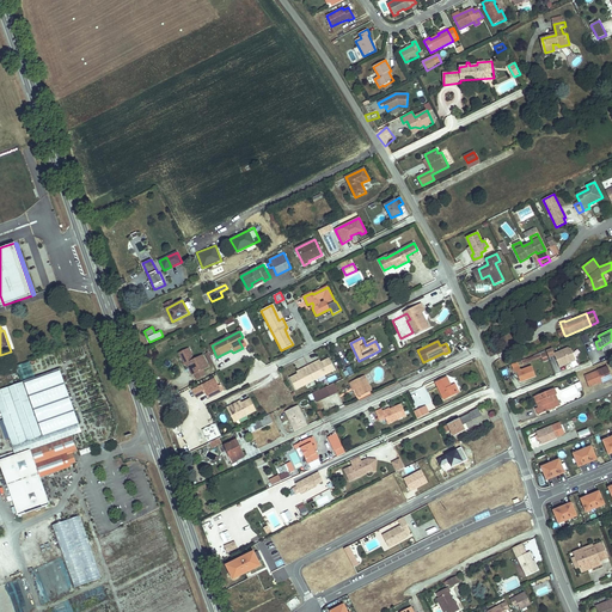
[(576,360),(571,348),(567,348),(554,353),(552,348),(546,350),(549,357),(555,355),(560,367),(567,365),(568,362),(570,361),(571,362),(576,360)]
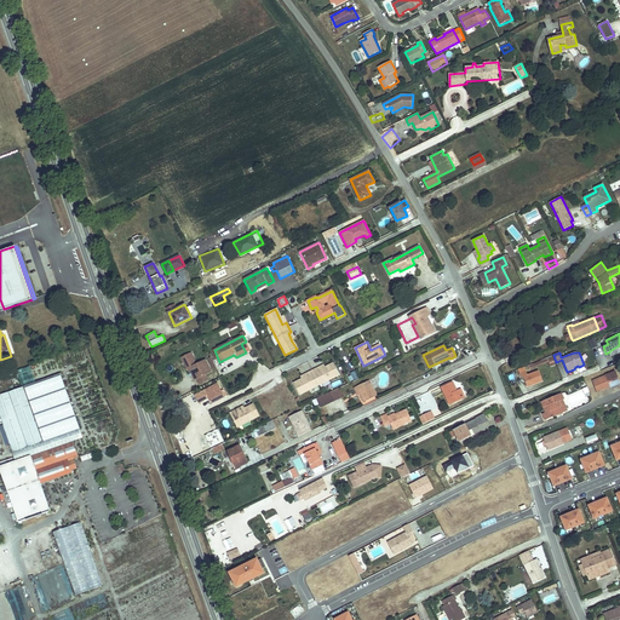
[(206,374),(212,372),(206,360),(195,366),(193,361),(195,361),(191,354),(182,359),(188,369),(189,368),(193,375),(195,374),(197,379),(206,374)]
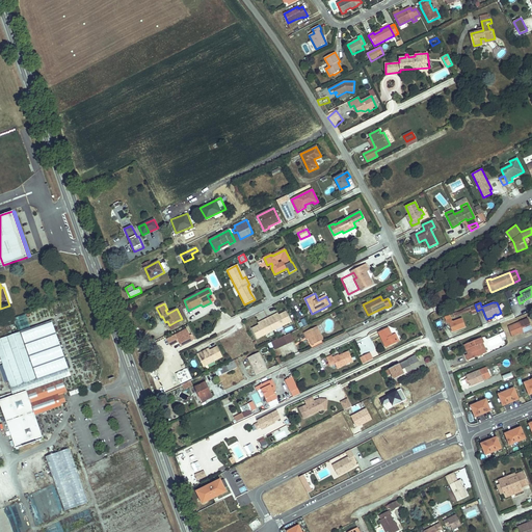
[(477,313),(474,307),(453,314),(454,317),(471,311),(472,315),(477,313)]
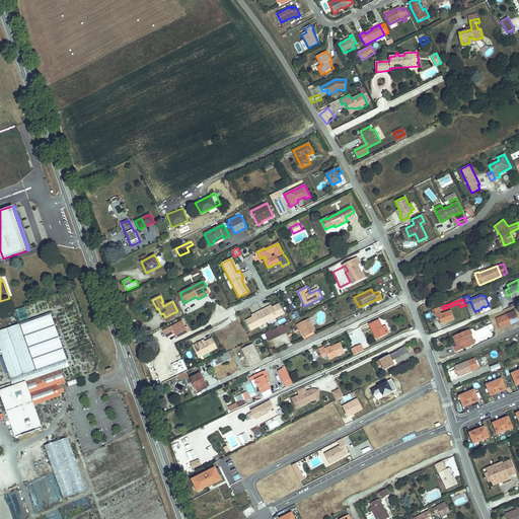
[(249,330),(284,313),(279,304),(267,310),(266,308),(257,312),(258,314),(251,317),(245,320),(249,330)]
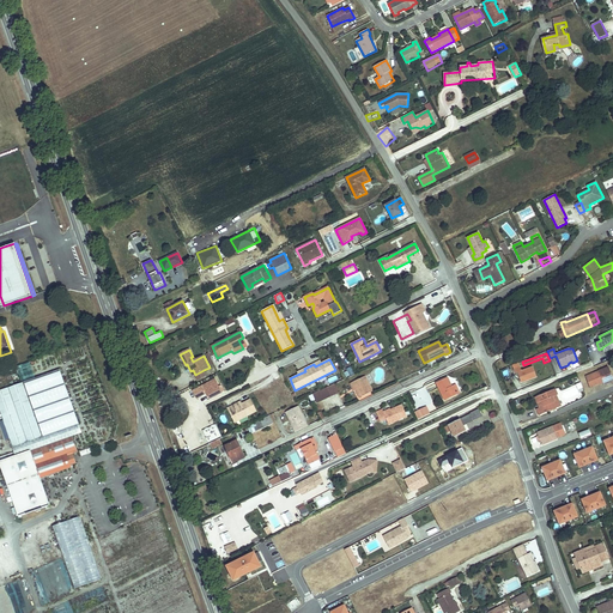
[(536,377),(533,366),(521,371),(520,366),(515,369),(516,374),(517,372),(519,375),(521,382),(536,377)]
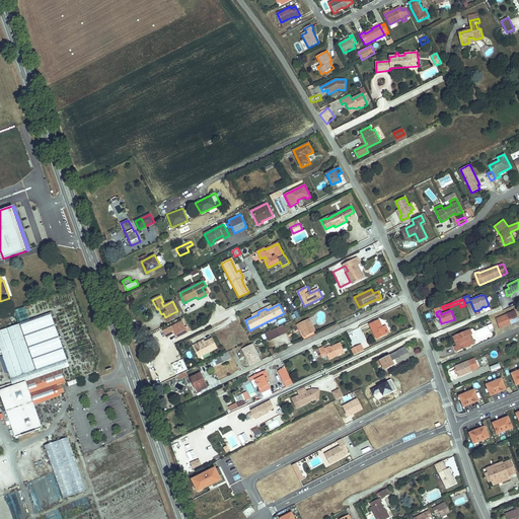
[(518,321),(515,311),(496,318),(500,328),(511,323),(512,324),(518,321)]
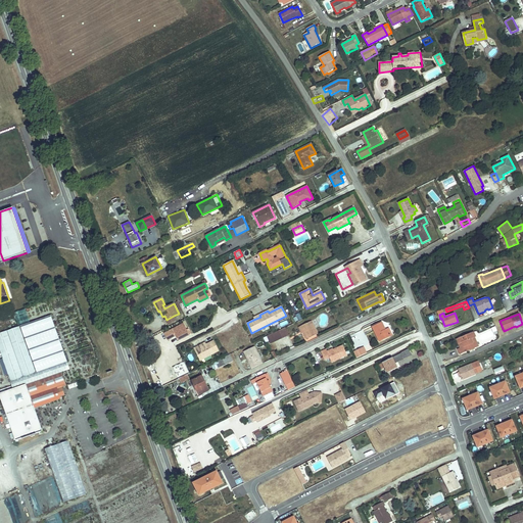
[(73,369),(53,315),(0,333),(0,345),(13,383),(15,388),(15,389),(58,374),(62,373),(73,369)]
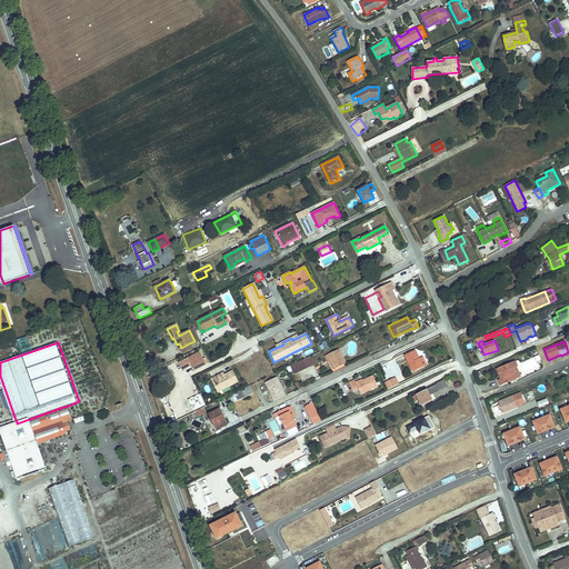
[(189,343),(181,348),(183,352),(191,349),(189,343)]
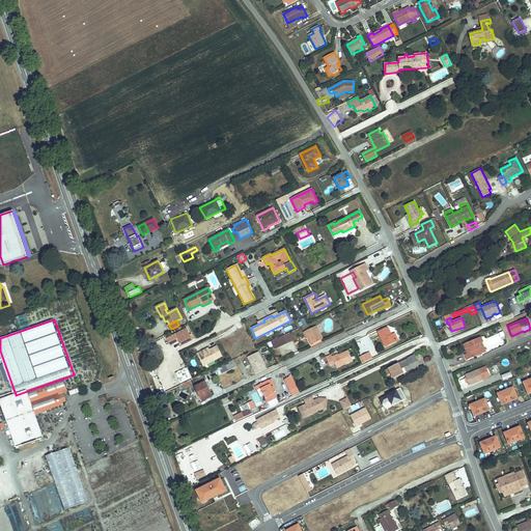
[(323,339),(316,326),(307,331),(313,343),(323,339)]
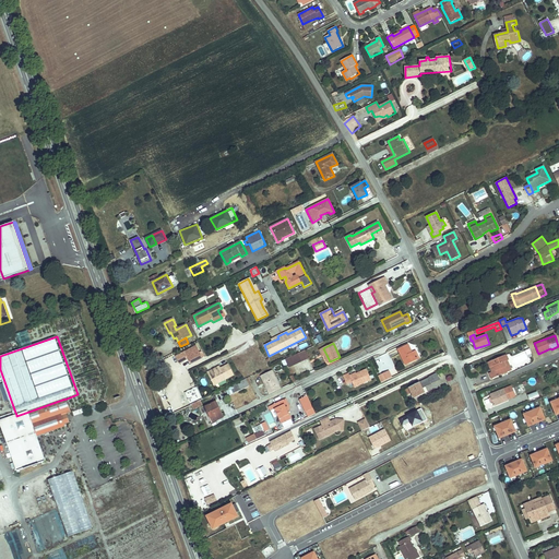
[(416,360),(408,345),(399,351),(405,365),(416,360)]
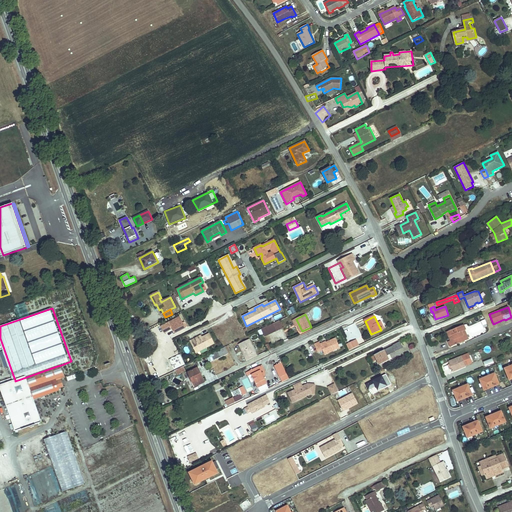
[(185,328),(179,317),(176,319),(179,325),(173,328),(175,333),(185,328)]
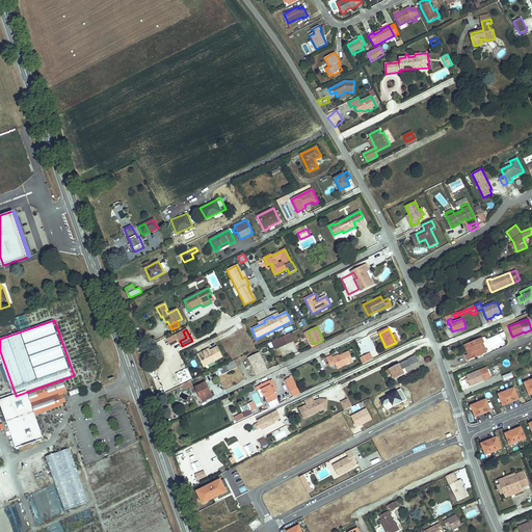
[(176,335),(180,341),(186,338),(183,331),(176,335)]
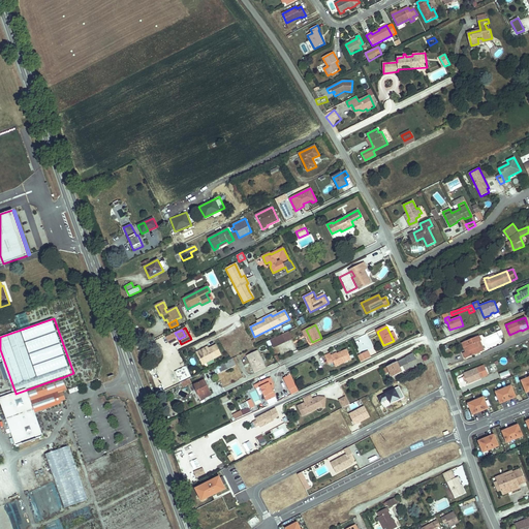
[(312,342),(306,330),(303,331),(307,339),(308,339),(310,343),(312,342)]
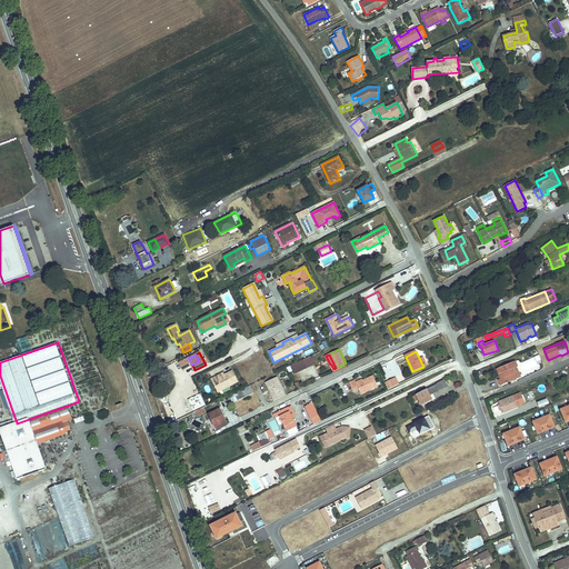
[(295,373),(315,365),(310,357),(290,366),(295,373)]
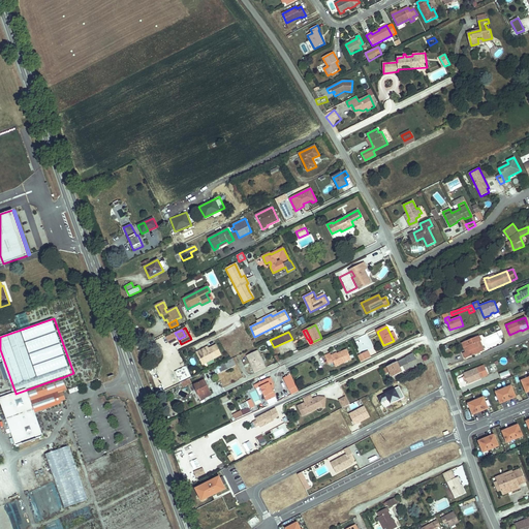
[(479,336),(462,343),(466,352),(463,353),(466,359),(484,351),(481,346),(480,347),(479,345),(483,344),(479,336)]
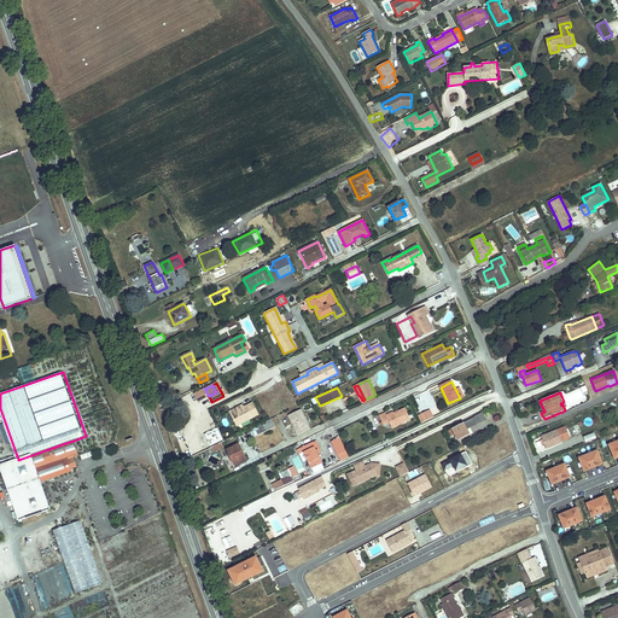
[(258,414),(252,403),(244,407),(238,410),(237,408),(229,412),(237,426),(258,414)]
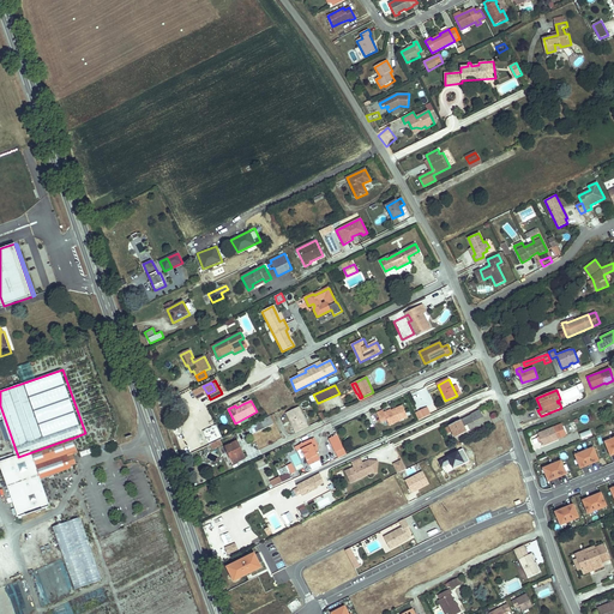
[(408,417),(403,405),(384,414),(383,410),(377,413),(381,422),(387,420),(389,426),(408,417)]
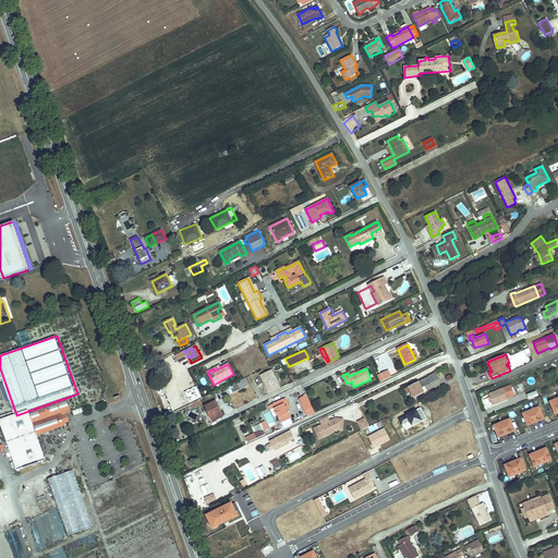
[(391,377),(388,370),(381,373),(385,380),(391,377)]
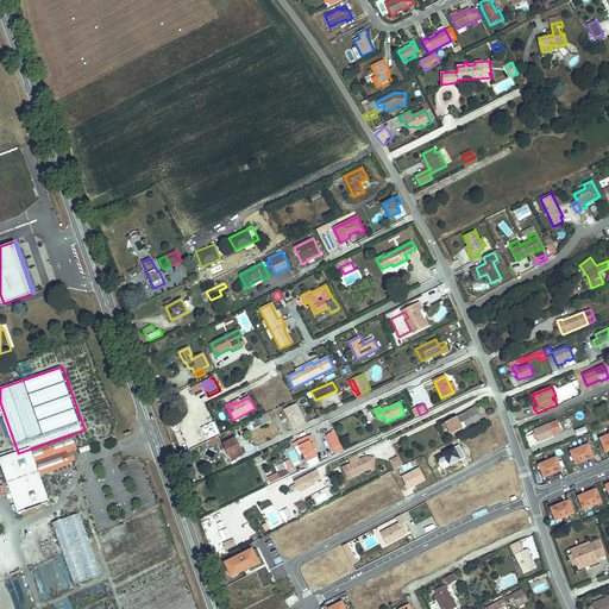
[(292,429),(294,429),(301,426),(299,421),(303,419),(296,405),(284,409),(292,425),(289,426),(292,429)]
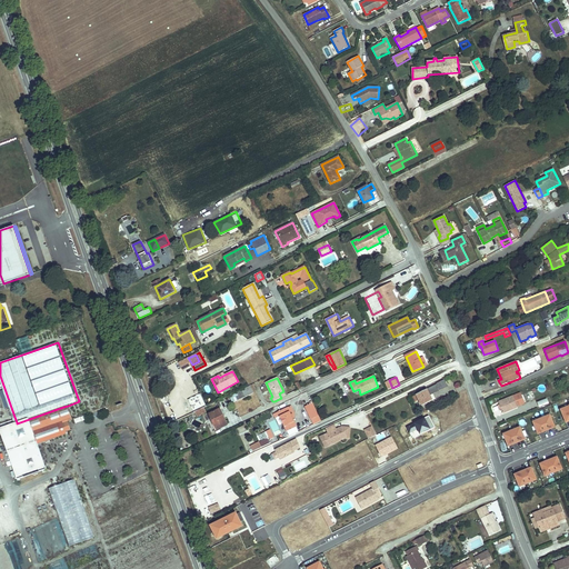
[(430,396),(448,386),(445,379),(436,382),(437,385),(416,395),(421,405),(432,399),(430,396)]
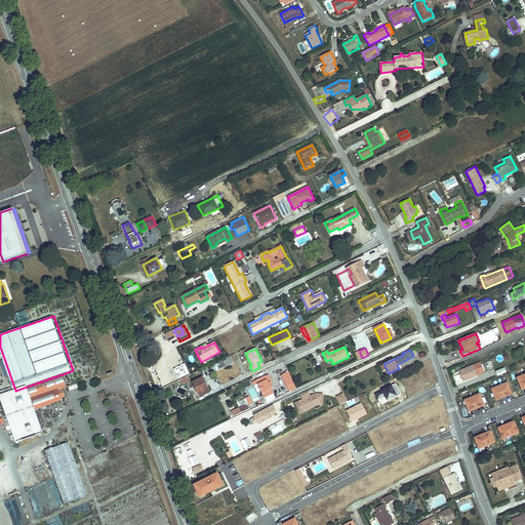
[(214,372),(234,362),(231,356),(211,366),(214,372)]
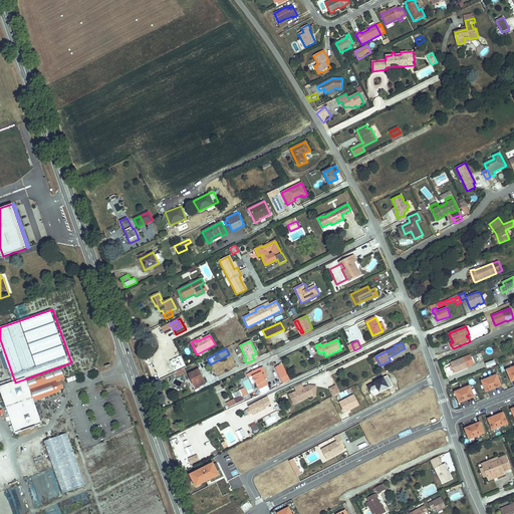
[(454,373),(474,364),(470,354),(450,363),(452,365),(453,369),(454,373)]
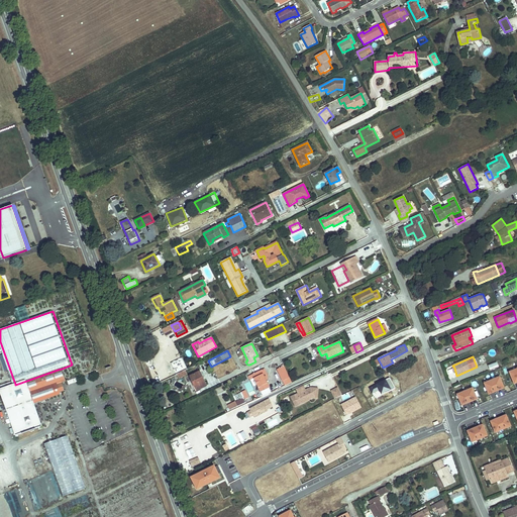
[(277,368),(285,386),(292,383),(284,365),(277,368)]
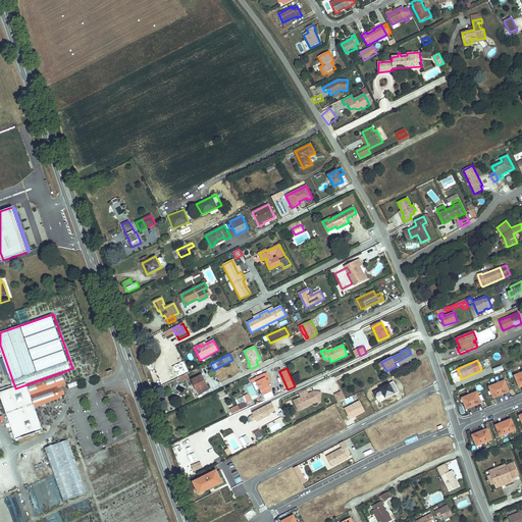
[(62,372),(58,373),(62,386),(66,385),(62,372)]
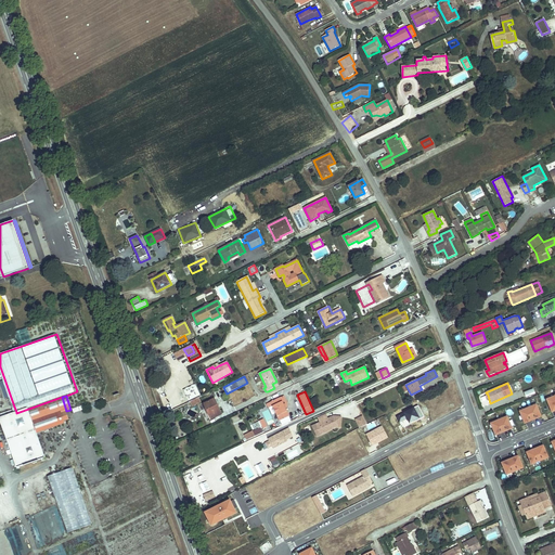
[(284,396),(271,402),(280,421),(289,416),(285,409),(283,403),(285,402),(284,399),(285,399),(284,396)]
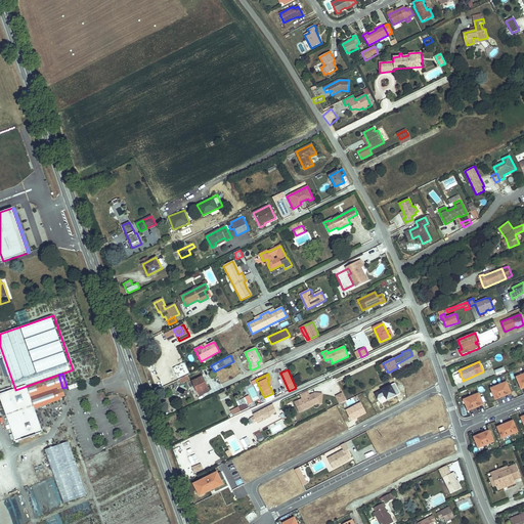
[(45,435),(36,409),(61,400),(61,398),(66,396),(62,388),(58,375),(15,390),(15,389),(1,394),(18,443),(20,442),(20,440),(41,433),(42,436),(45,435)]
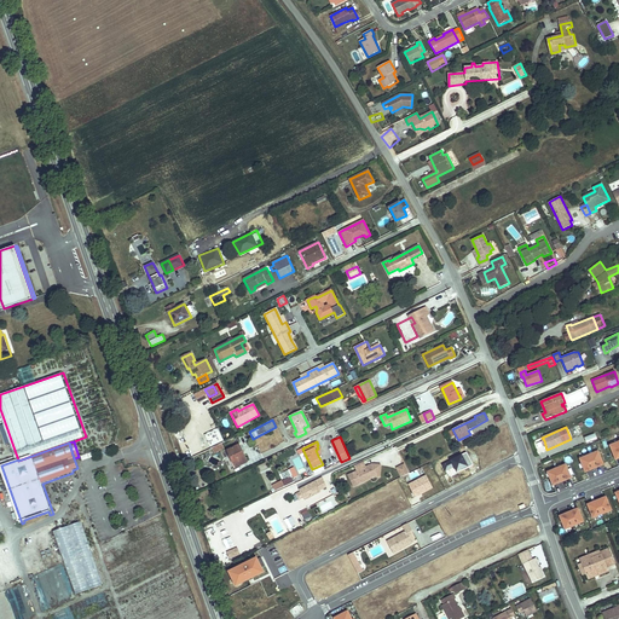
[(212,449),(215,453),(224,447),(220,443),(212,449)]
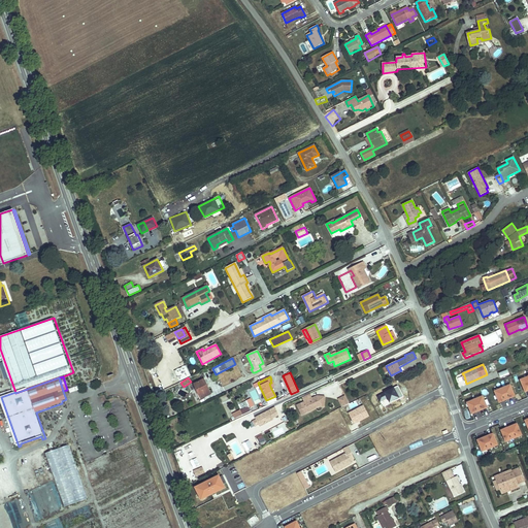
[(211,394),(204,380),(194,384),(201,399),(211,394)]
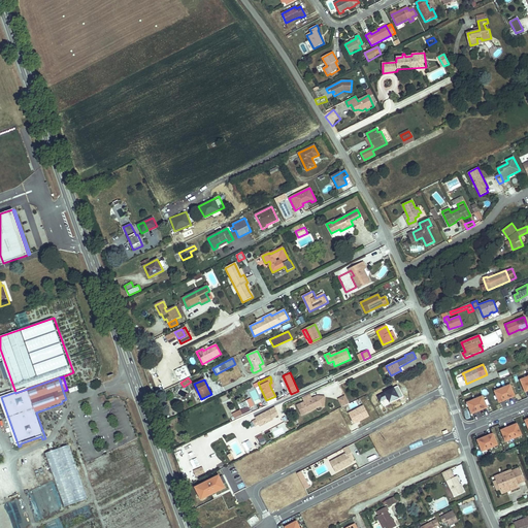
[(507,387),(503,388),(507,398),(512,396),(515,395),(510,386),(507,387)]
